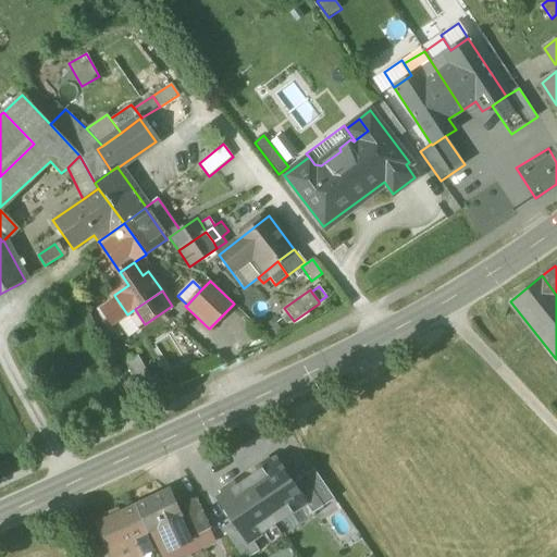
[(127,314),(115,297),(99,309),(111,326),(118,322),(127,314)]
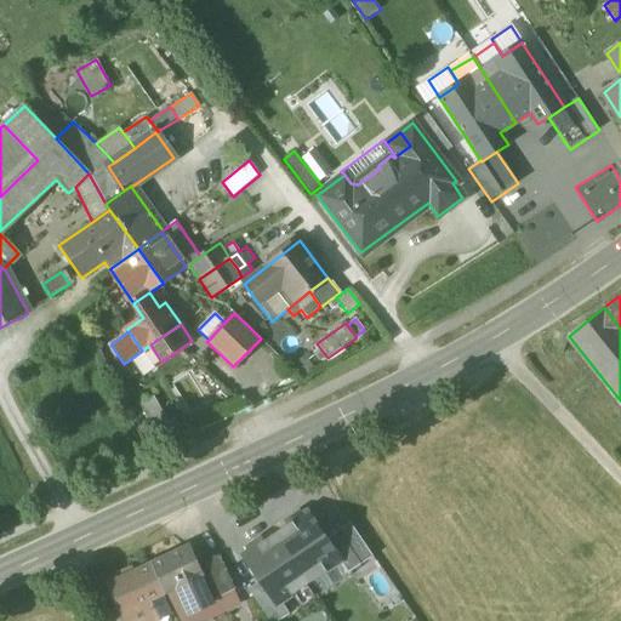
[(161,362),(151,345),(142,351),(154,368),(161,362)]
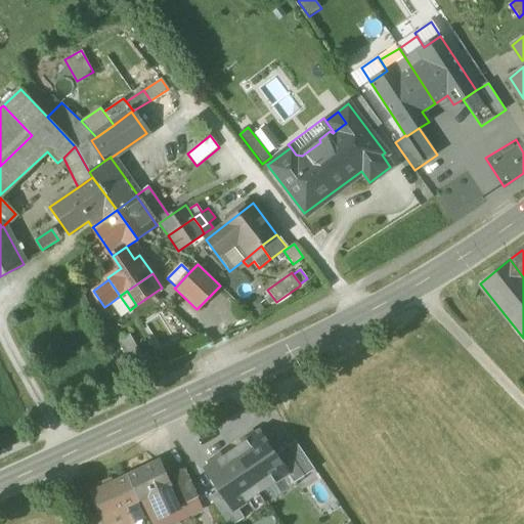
[(119,316),(130,310),(120,296),(111,303),(119,316)]
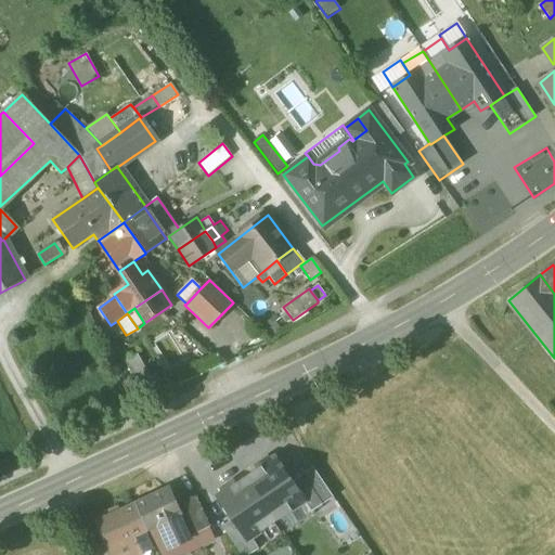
[(261,326),(270,336),(280,327),(271,318),(261,326)]
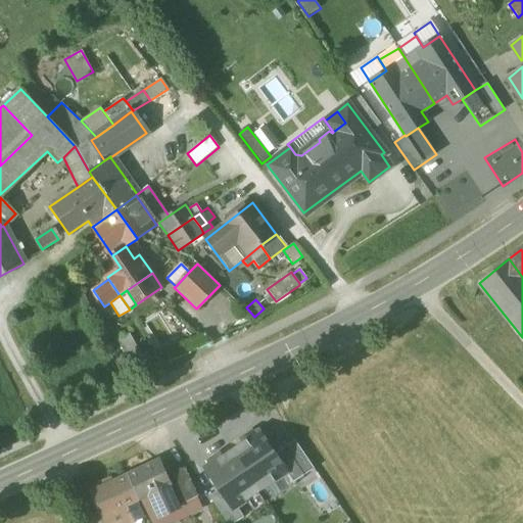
[(129,334),(117,340),(130,363),(141,355),(129,334)]
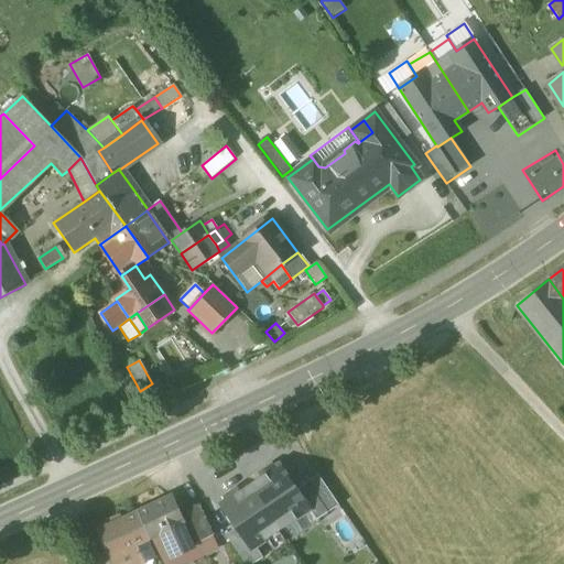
[(283,528),(308,510),(295,490),(279,466),(274,468),(272,465),(259,474),(261,477),(250,485),(280,530),(283,528)]
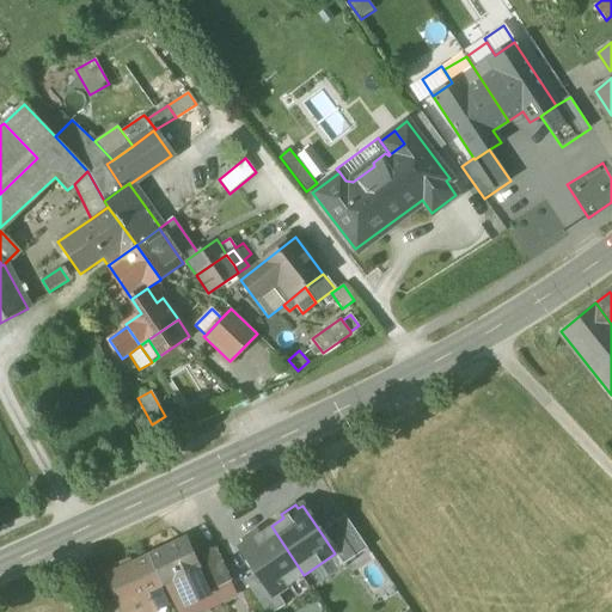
[(344,516),(334,524),(356,557),(367,549),(344,516)]
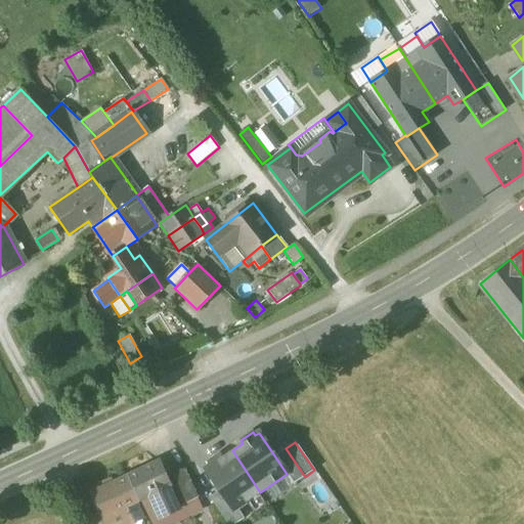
[(286,448),(274,455),(287,474),(294,484),(305,477),(286,448)]
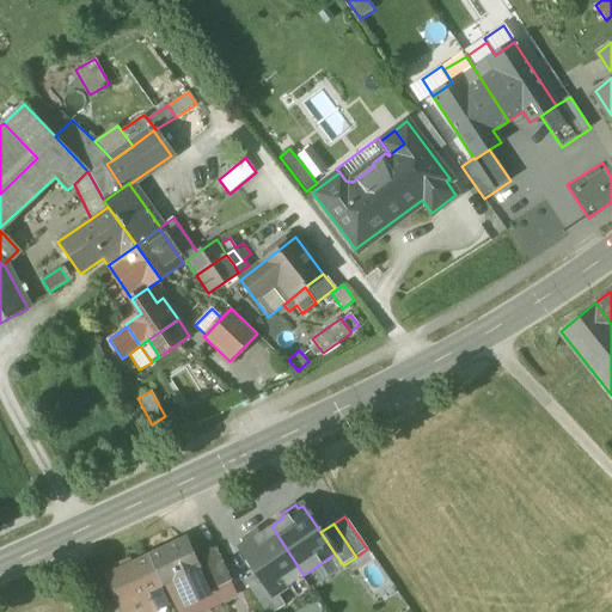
[(257,573),(273,595),(277,593),(304,575),(271,526),(259,534),(257,531),(243,540),(245,544),(240,548),(257,573)]
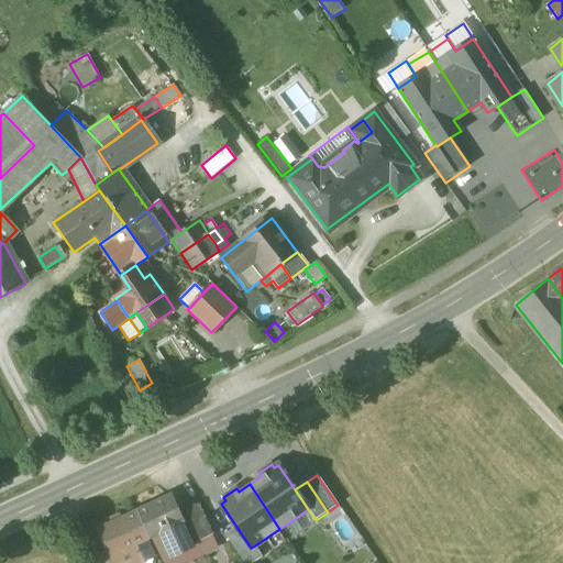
[(168,497),(135,511),(146,537),(150,536),(159,530),(170,555),(190,545),(176,514),(168,497)]
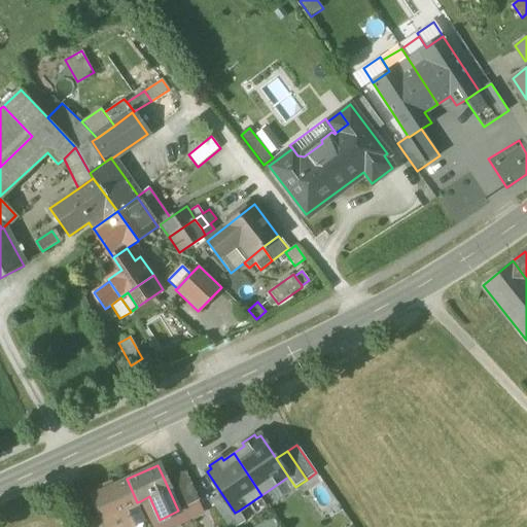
[(165,481),(178,511),(197,502),(183,472),(165,481)]
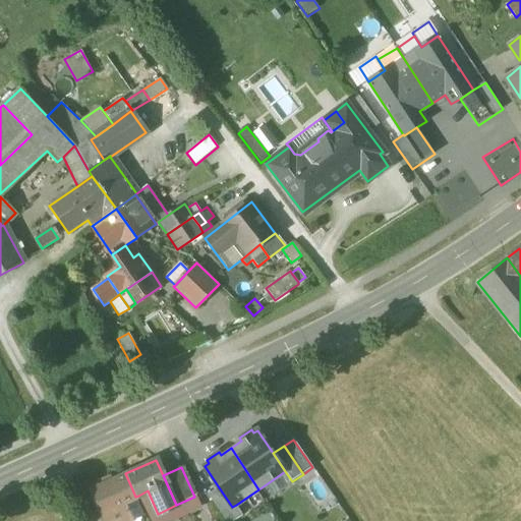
[(293,483),(292,481),(285,471),(262,487),(270,500),(293,483)]
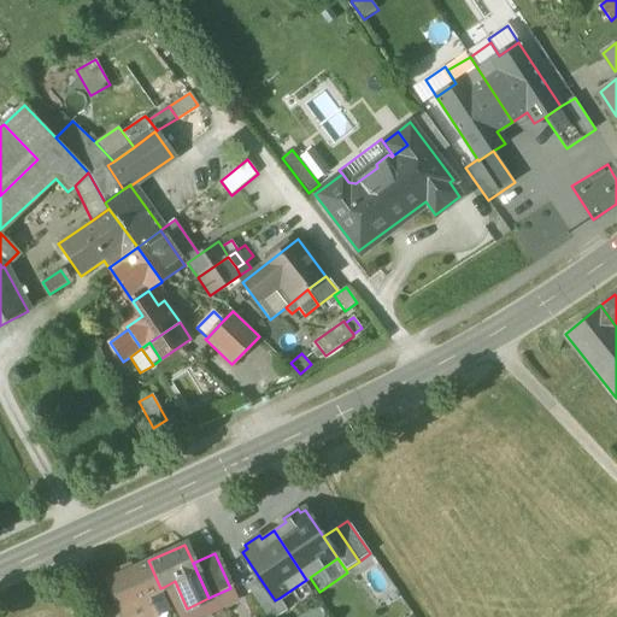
[(162,591),(160,588),(148,560),(106,581),(118,606),(122,616),(135,616),(150,611),(145,599),(162,591)]
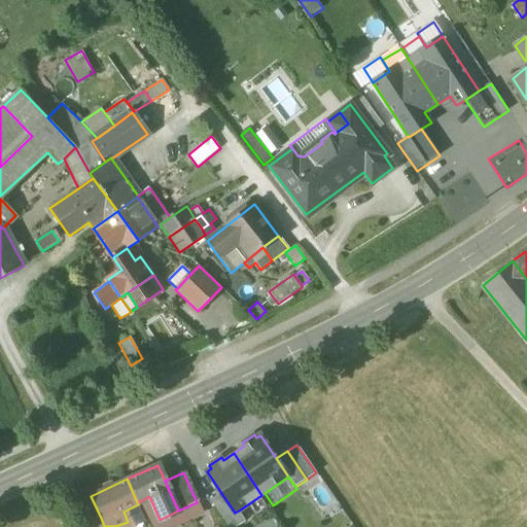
[(235,513),(221,493),(211,500),(229,526),(236,526),(246,521),(239,511),(235,513)]
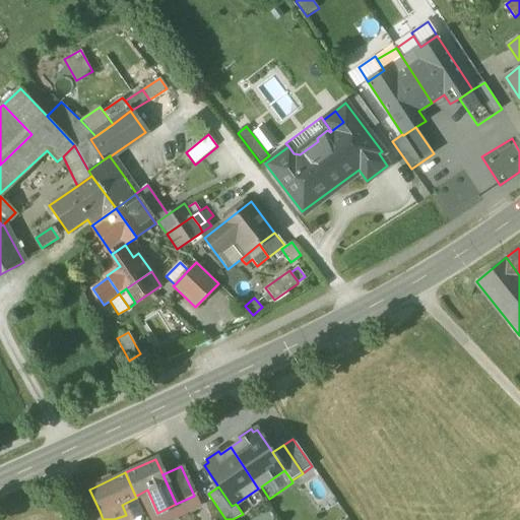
[(147,490),(138,495),(149,519),(175,519),(200,508),(194,496),(176,504),(157,513),(147,490)]
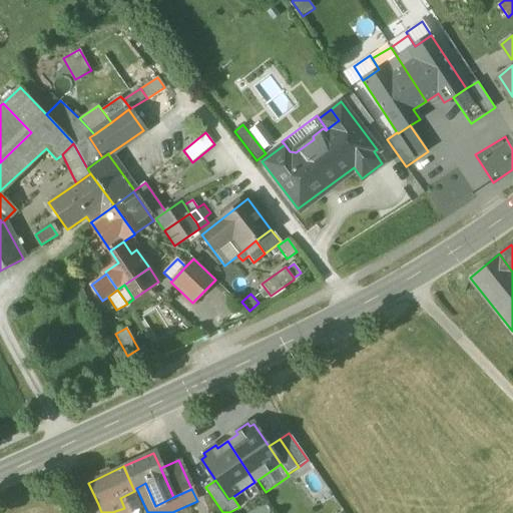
[(120,498),(124,508),(126,512),(129,512),(142,508),(134,491),(120,498)]
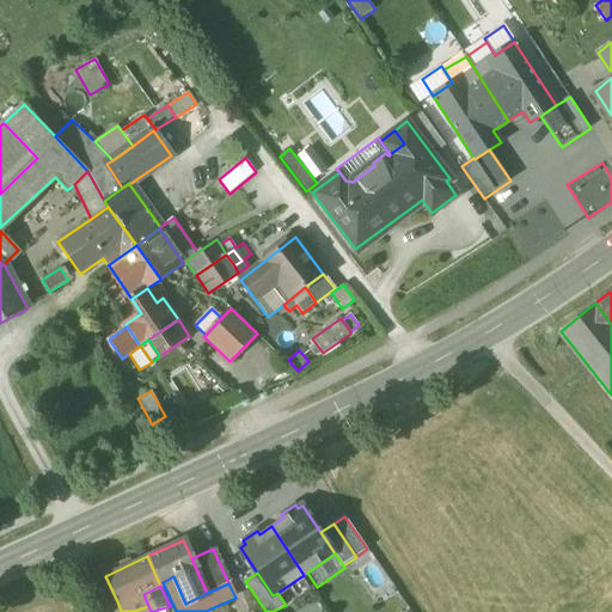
[(95,611),(121,611),(117,601),(95,611)]
